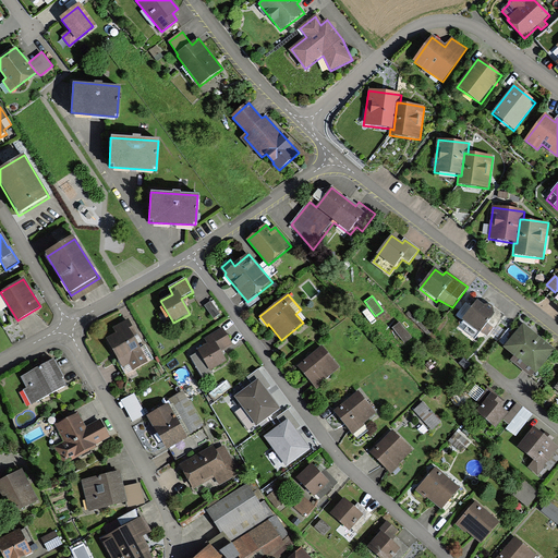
[(205,305),(214,318),(219,315),(210,301),(205,305)]
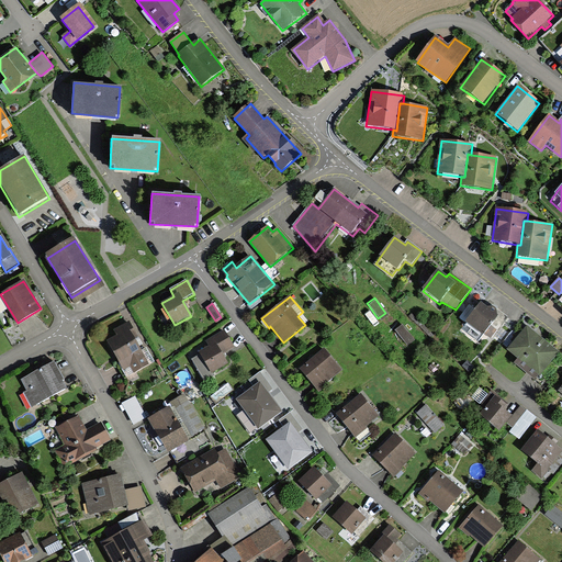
[(481,336),(483,338),(485,335),(490,338),(507,317),(491,304),(487,308),(482,304),(465,324),(472,329),(469,333),(478,340),(481,336)]
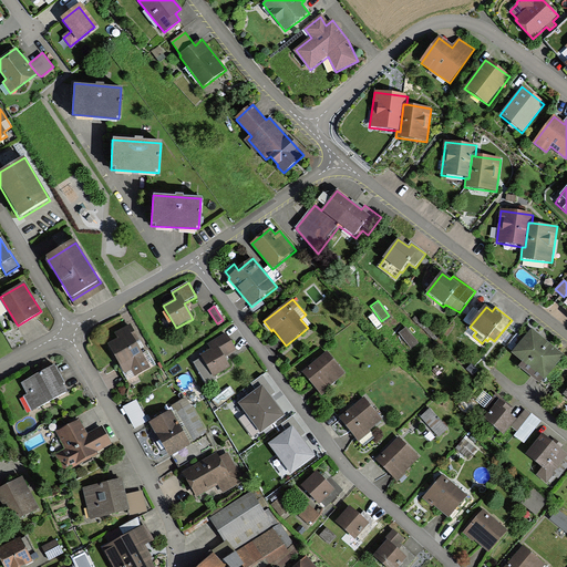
[(119,338),(107,344),(124,373),(131,370),(136,378),(151,369),(132,338),(135,336),(129,325),(115,332),(119,338)]
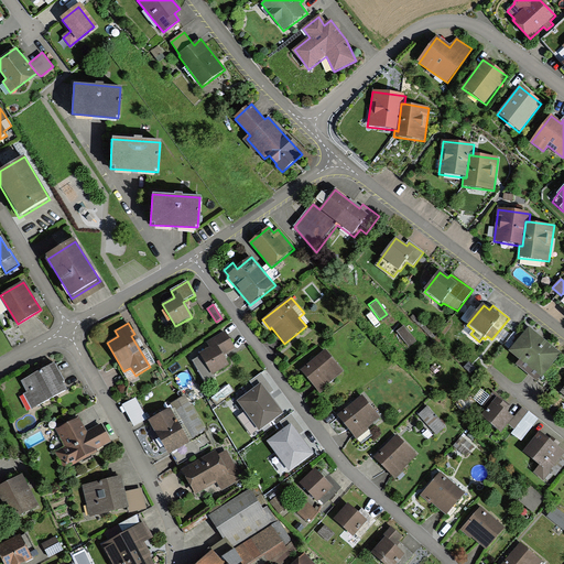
[(404,324),(397,328),(407,344),(414,338),(404,324)]
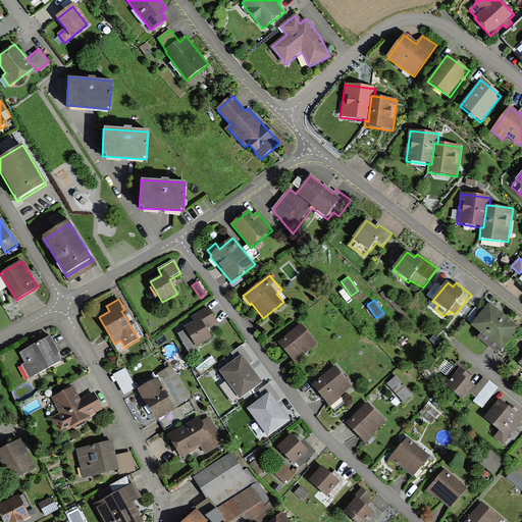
[(520,328),(488,303),(470,326),(479,333),(475,337),(497,355),(501,350),(502,351),(520,328)]
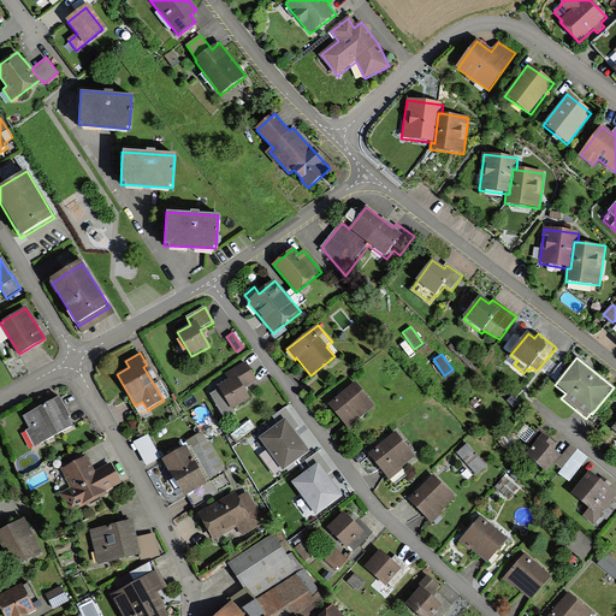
[(218,386),(220,390),(209,396),(224,419),(235,413),(232,409),(249,400),(242,389),(258,379),(247,362),(229,373),(231,378),(218,386)]
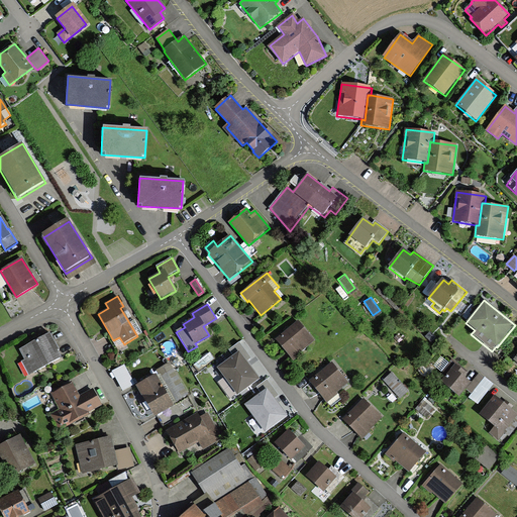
[(297,323),(277,340),(293,359),(313,342),(297,323)]
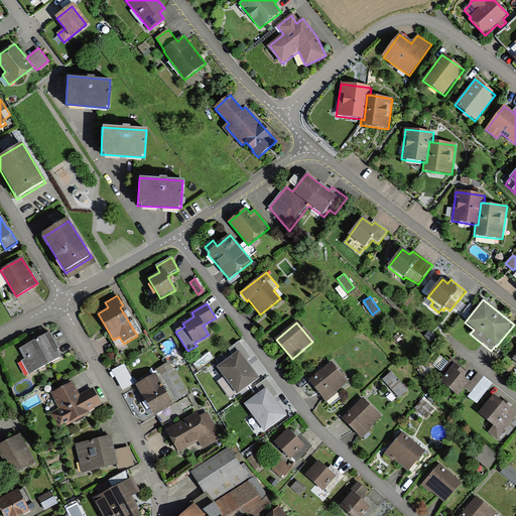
[(428,332),(424,336),(430,342),(434,337),(428,332)]
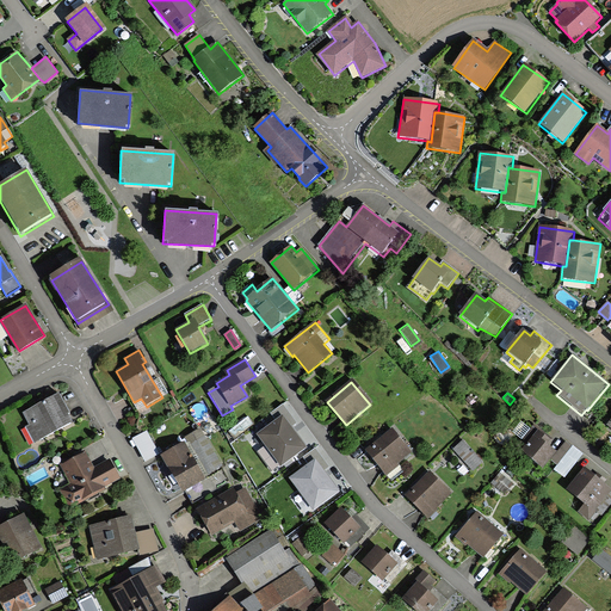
[(24,429),(32,444),(71,424),(67,418),(71,415),(60,395),(24,414),(30,425),(24,429)]
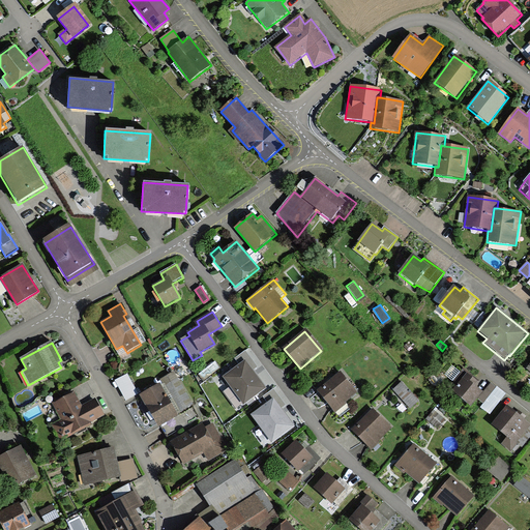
[(238,366),(223,379),(243,406),(266,389),(253,373),(259,369),(245,351),(234,360),(238,366)]
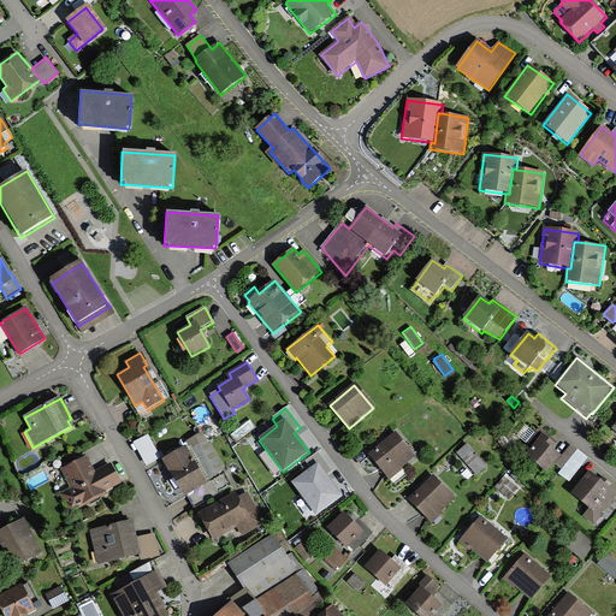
[(250,420),(232,436),(237,443),(256,427),(250,420)]
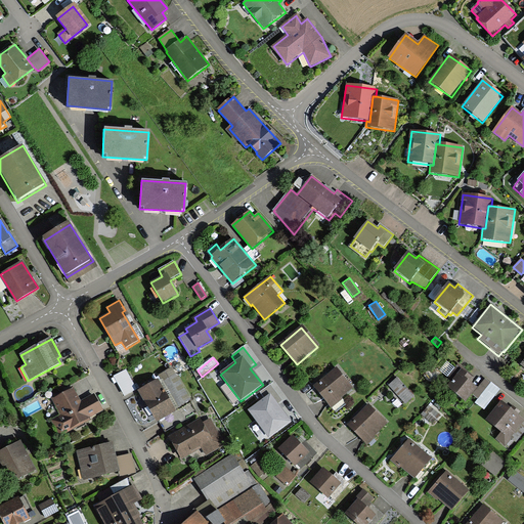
[(457,366),(444,382),(449,386),(448,388),(466,402),(473,394),(478,389),(470,382),(473,379),(457,366)]
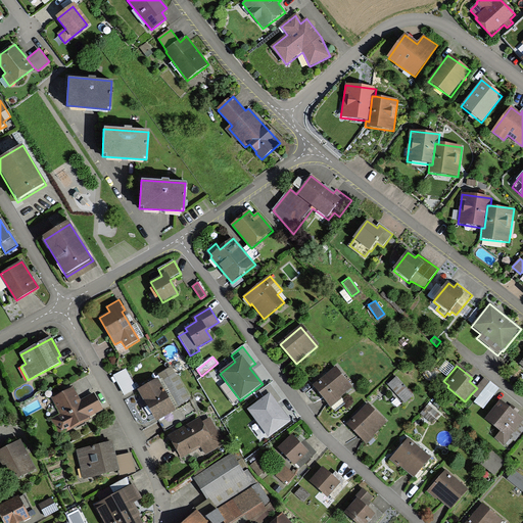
[(128,368),(114,374),(125,395),(138,388),(128,368)]
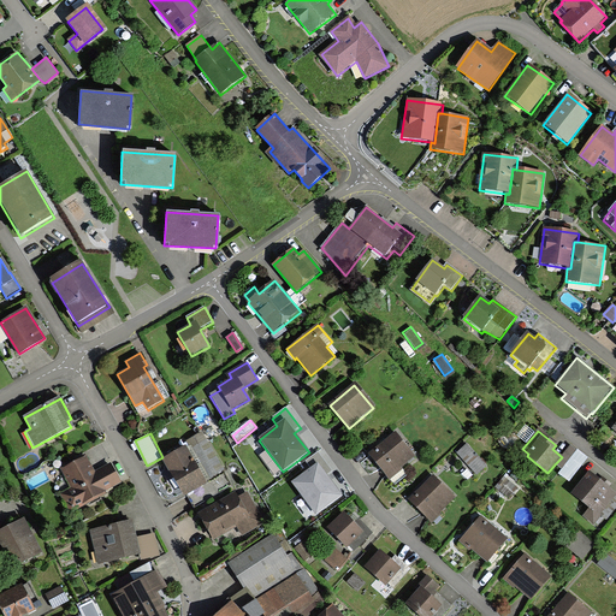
[(202,433),(187,442),(209,479),(224,471),(202,433)]
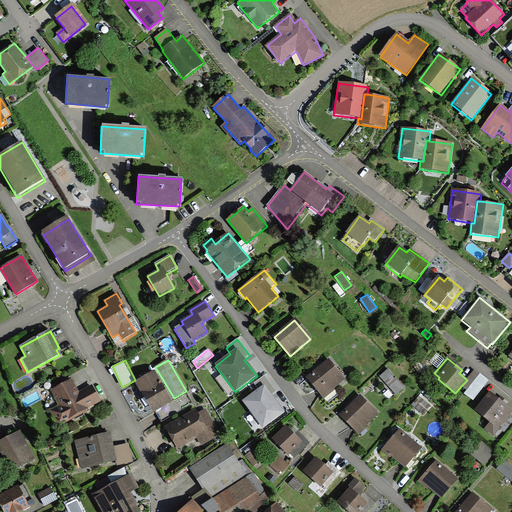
[(329,361),(307,377),(324,399),(335,391),(333,387),(343,379),(329,361)]
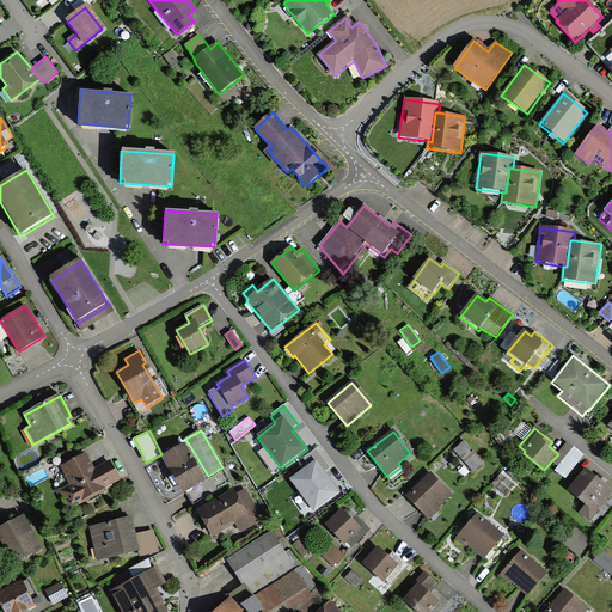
[(472,469),(481,463),(463,442),(454,450),(472,469)]
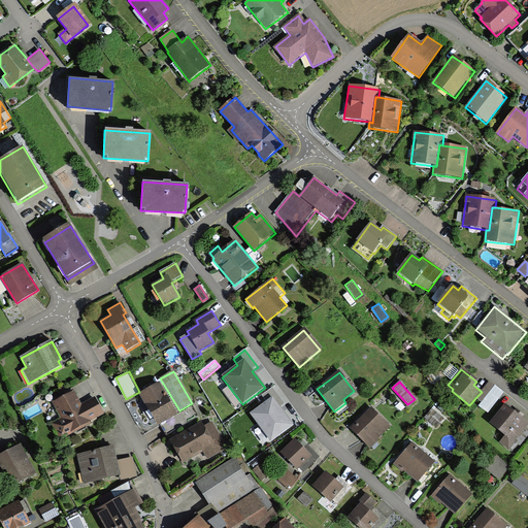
[(495,386),(490,382),(482,392),(476,397),(482,402),(495,386)]
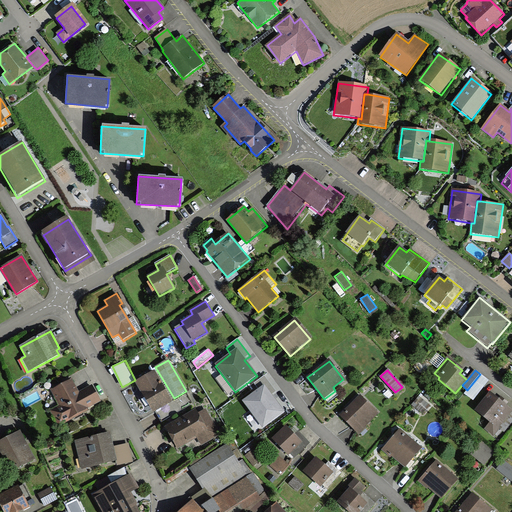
[(136,383),(154,413),(156,412),(173,402),(155,372),(136,383)]
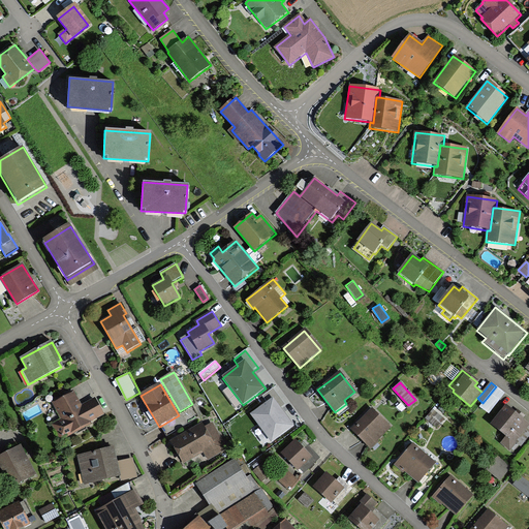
[(483,403),(479,407),(489,414),(505,395),(496,386),(483,403)]
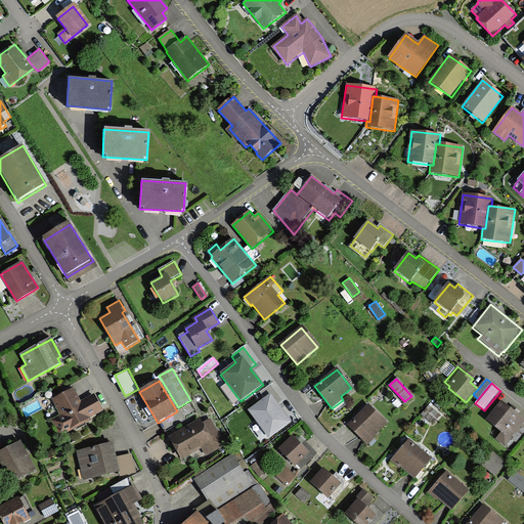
[(265,399),(248,411),(268,439),(290,424),(276,406),(282,402),(270,386),(261,392),(265,399)]
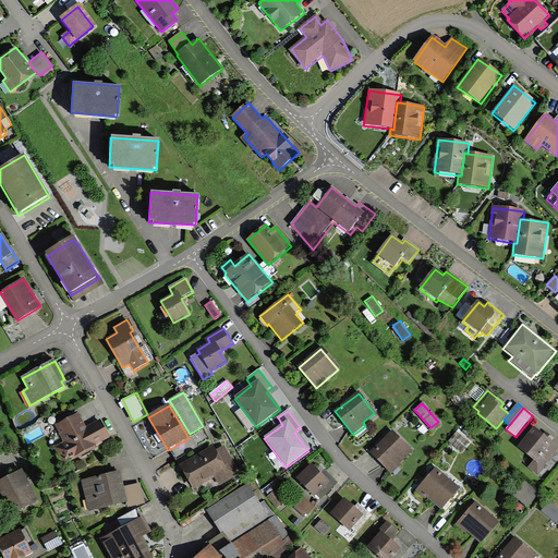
[(77,415),(58,426),(67,441),(56,447),(64,462),(108,438),(98,421),(84,428),(77,415)]
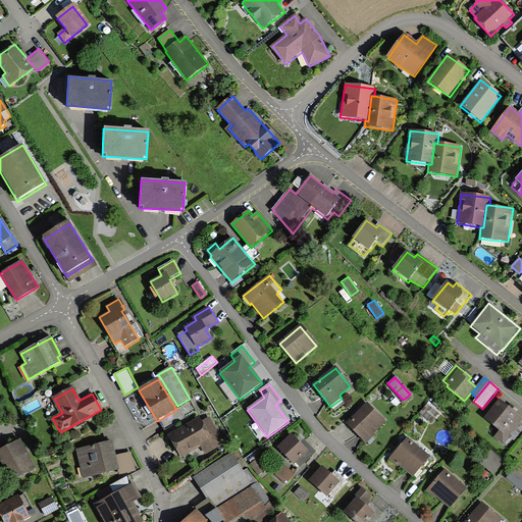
[(176,410),(159,420),(164,430),(199,410),(193,400),(176,410)]
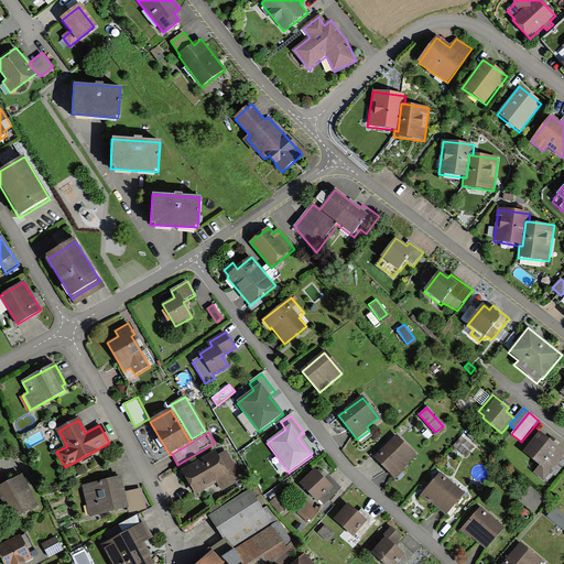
[(563,453),(540,433),(523,453),(540,466),(534,474),(544,481),(551,473),(555,477),(563,466),(563,453)]
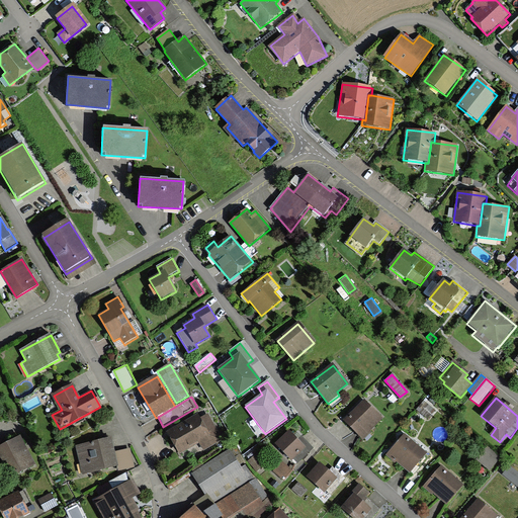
[(363,401),(344,420),(363,440),(370,433),(368,431),(381,419),(363,401)]
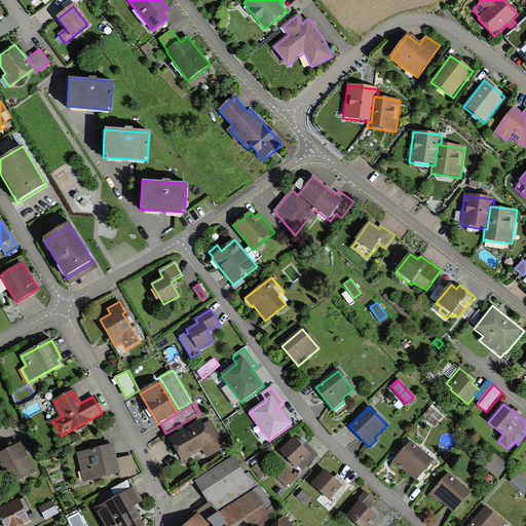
[(426,419),(434,425),(441,416),(434,411),(426,419)]
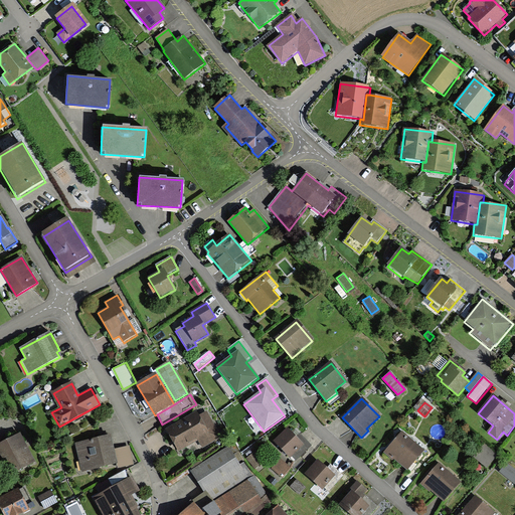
[(197,412),(166,430),(178,453),(199,442),(203,449),(221,438),(206,411),(198,415),(197,412)]
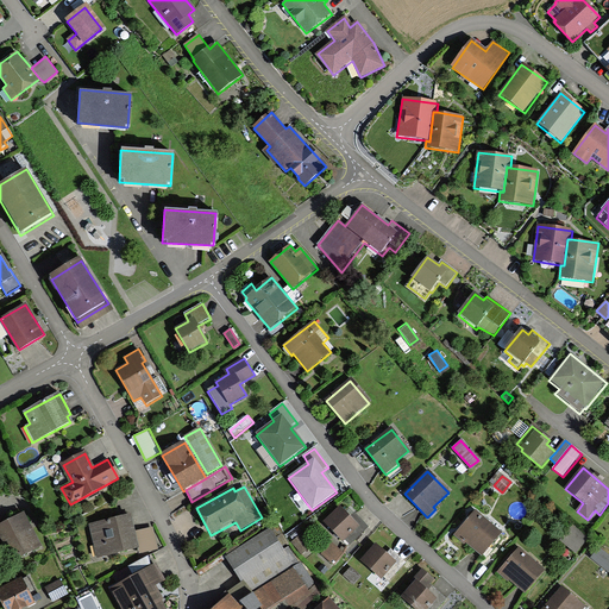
[(341,508),(325,523),(344,544),(346,541),(350,545),(369,528),(355,513),(350,518),(341,508)]
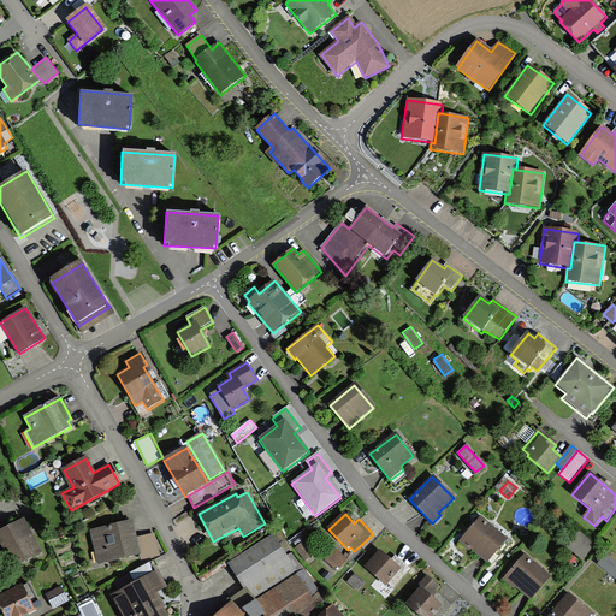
[(508,540),(481,517),(460,543),(471,552),(472,551),(487,563),(508,540)]
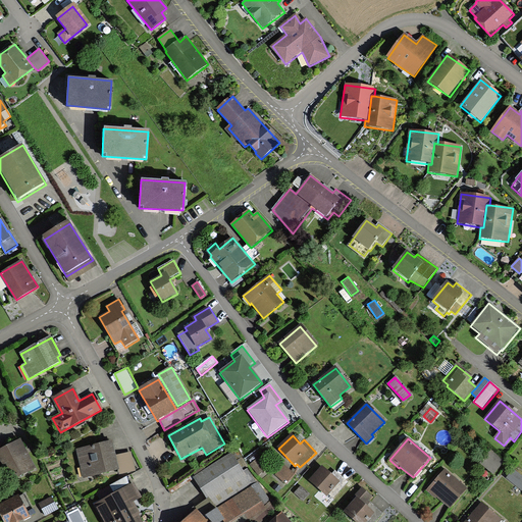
[(36,470),(20,439),(0,450),(0,462),(10,483),(36,470)]
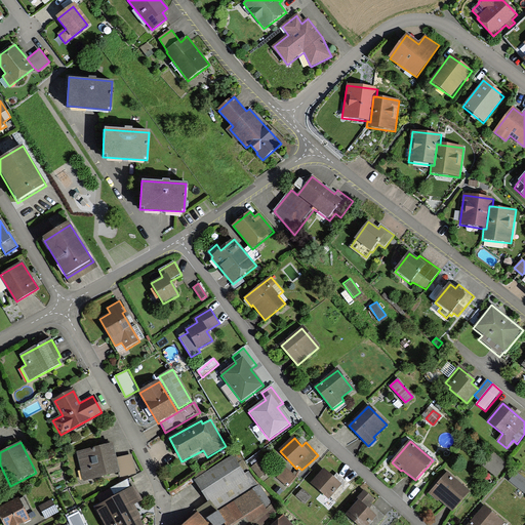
[(114,444),(77,451),(83,481),(119,474),(120,478),(135,475),(131,455),(117,458),(114,444)]
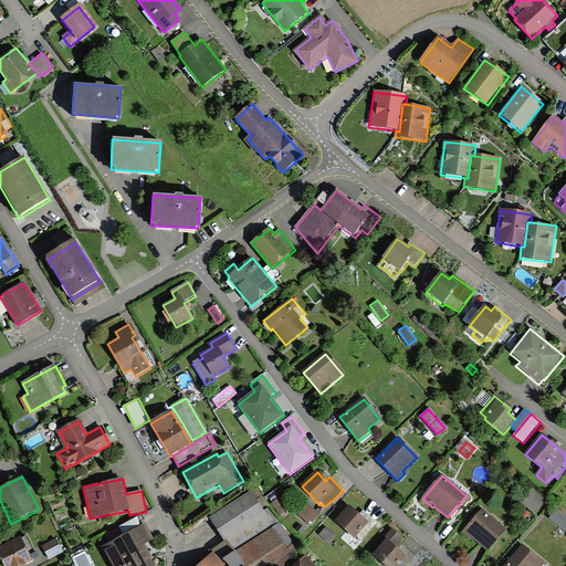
[(522,502),(535,513),(546,501),(532,490),(522,502)]
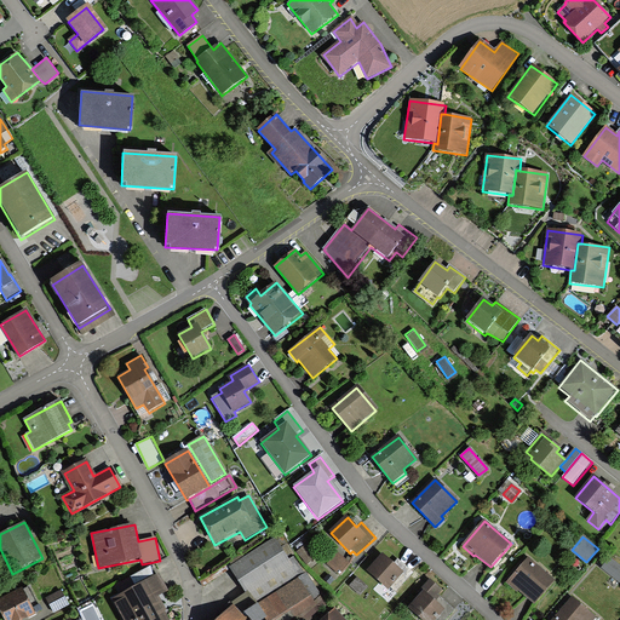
[(292,619),(302,614),(305,619),(310,619),(329,604),(320,595),(306,573),(304,574),(293,558),(290,560),(275,540),(230,569),(245,592),(217,619),(292,619)]
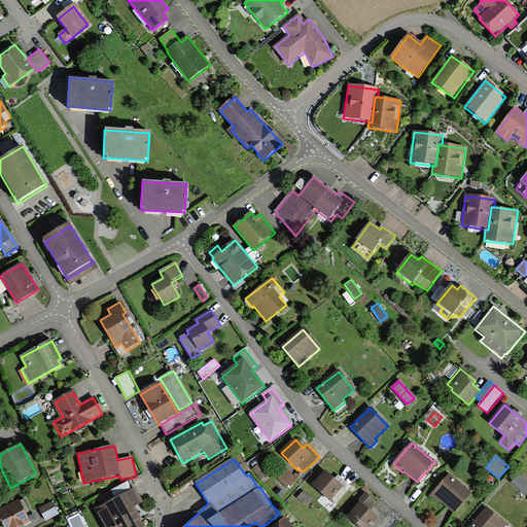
[(260,480),(268,475),(259,463),(252,468),(260,480)]
